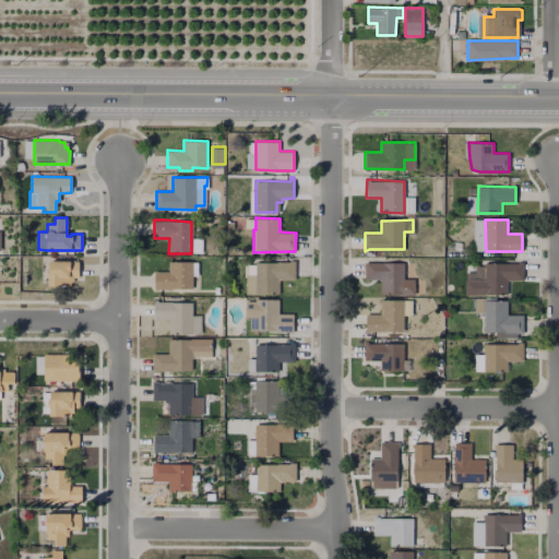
[(295,260),(295,280),(280,280),(280,294),(247,294),(247,275),(256,275),(256,262),(276,262),(289,262),(295,260)]
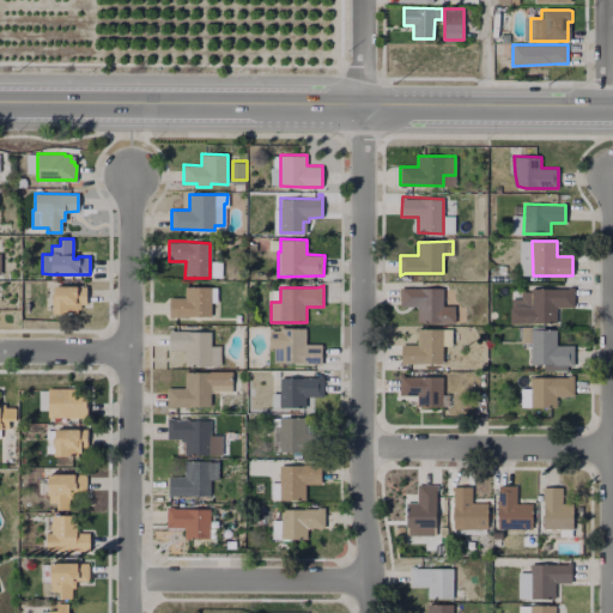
[(85,286),(85,303),(80,303),(80,309),(77,309),(77,313),(71,313),(53,314),(53,304),(52,293),(53,286),(85,286)]
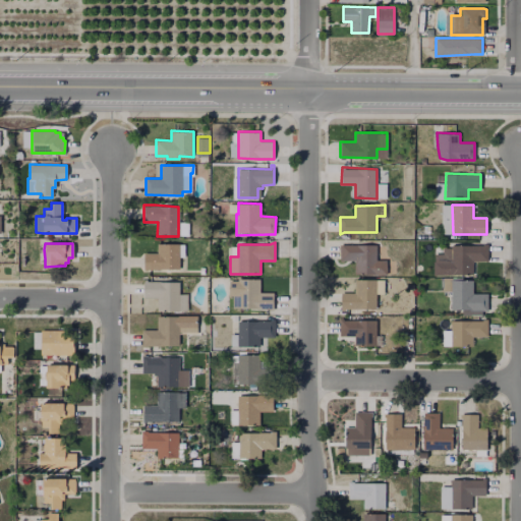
[(179,243),(179,256),(185,257),(185,271),(145,271),(143,252),(158,252),(158,243),(179,243)]
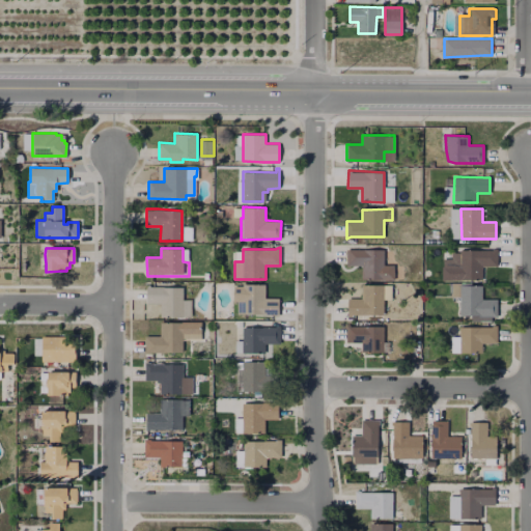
[(497,248),(497,266),(482,266),(482,279),(459,279),(452,278),(453,261),(460,261),(460,249),(493,250),(497,248)]
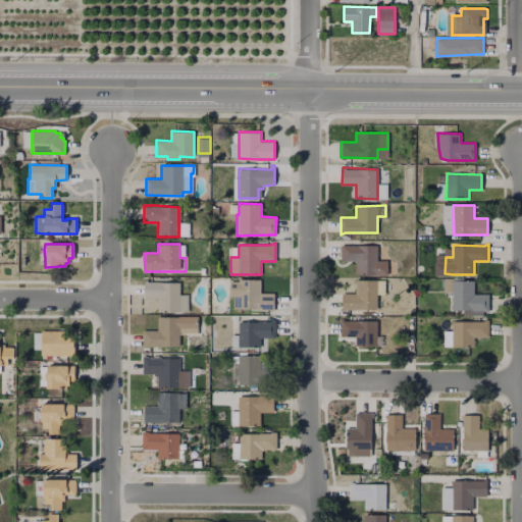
[(387,260),(386,274),(355,273),(355,260),(341,260),(341,245),(377,245),(386,246),(387,260)]
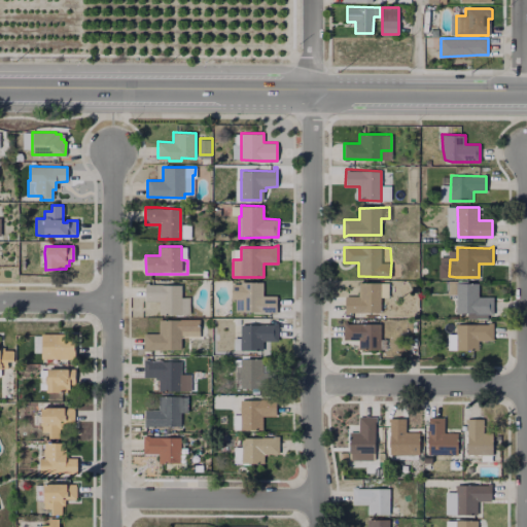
[(276,295),(276,313),(258,313),(241,312),(241,282),(262,282),(262,295),(276,295)]
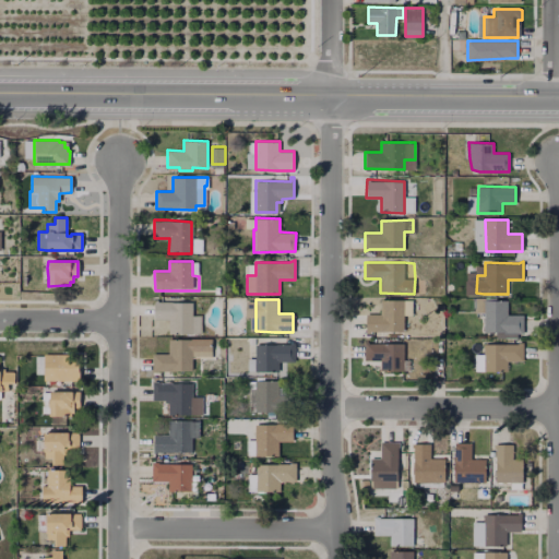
[(412,299),(413,314),(403,314),(403,331),(366,331),(366,313),(378,313),(378,300),(412,299)]
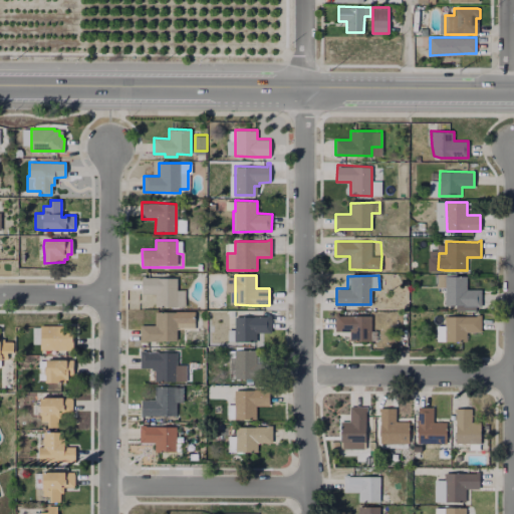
[(186,289),(186,307),(155,306),(155,293),(142,293),(142,276),(146,276),(158,277),(177,278),(177,289),(186,289)]
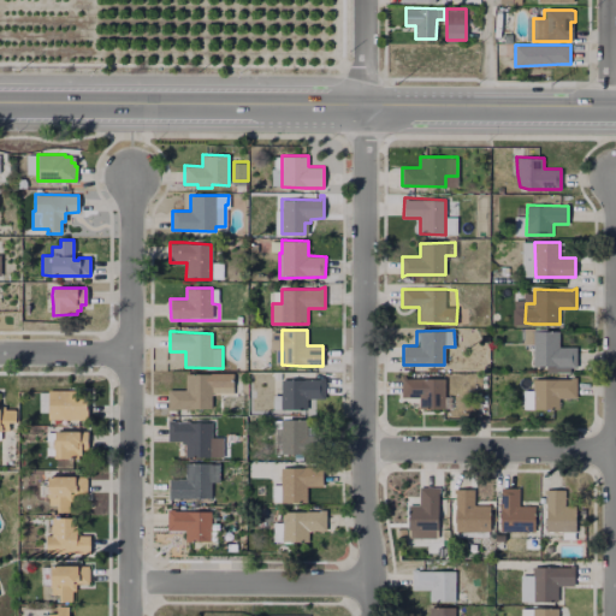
[(576,347),(576,369),(546,369),(546,365),(533,365),(533,348),(523,348),(523,331),(560,331),(560,347),(576,347)]
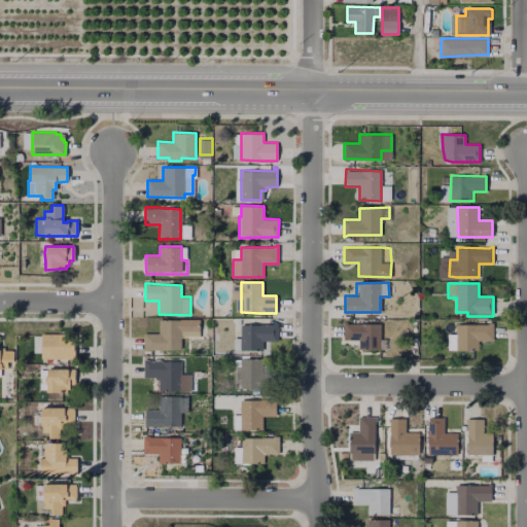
[(200,319),(200,338),(181,338),(181,354),(160,353),(160,350),(143,350),(144,332),(159,334),(159,319),(180,320),(200,319)]
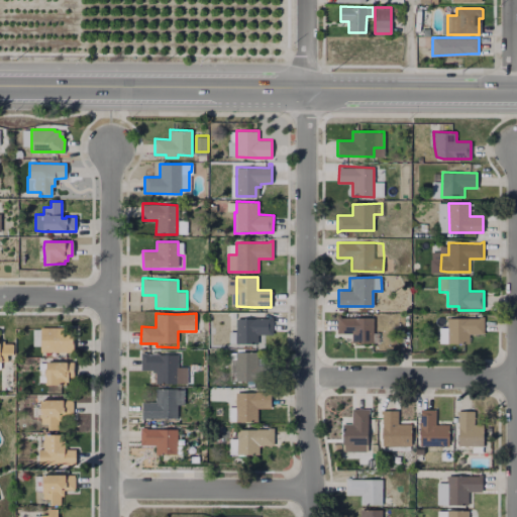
[(340,317),(373,317),(373,342),(351,342),(351,333),(336,333),(337,316),(340,317)]
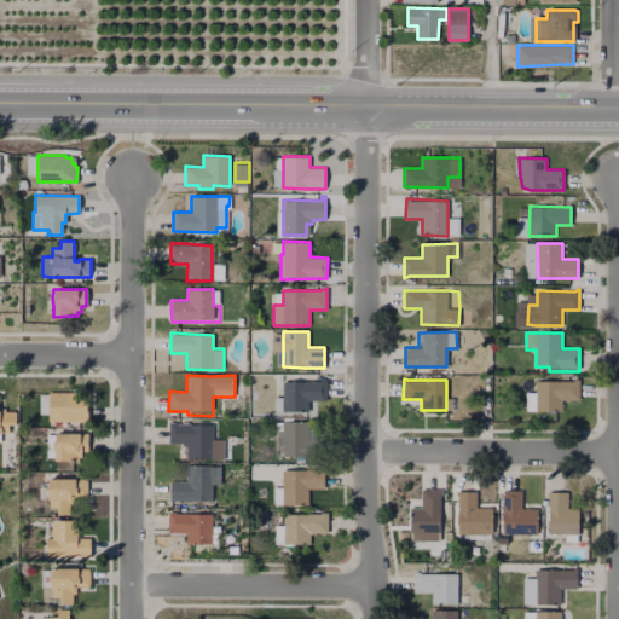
[(320,380),(319,400),(308,400),(308,411),(275,410),(275,397),(283,397),(283,381),(305,382),(320,380)]
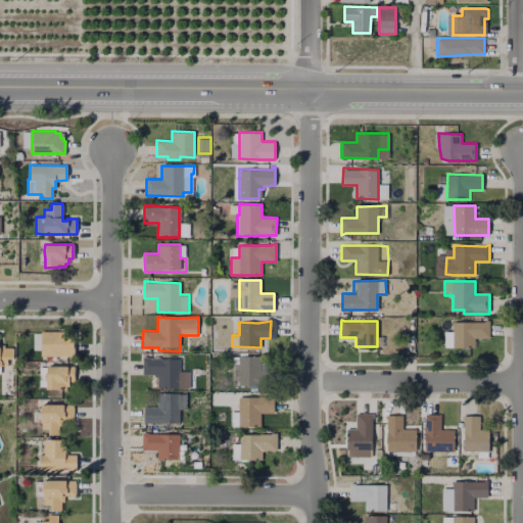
[(489,321),(489,337),(474,337),(474,347),(453,347),(453,322),(466,322),(489,321)]
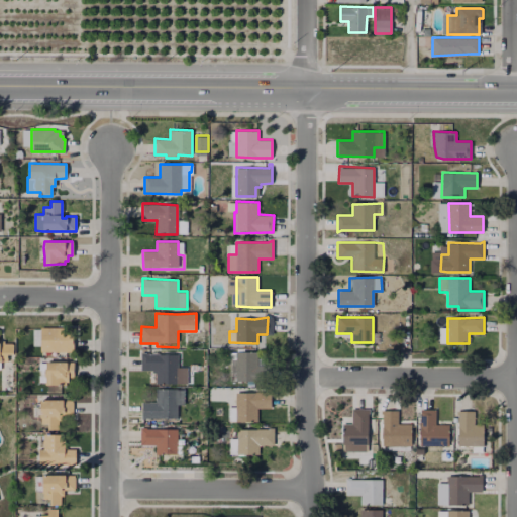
[(78,325),(78,336),(74,336),(74,352),(40,351),(40,327),(64,327),(64,325),(78,325)]
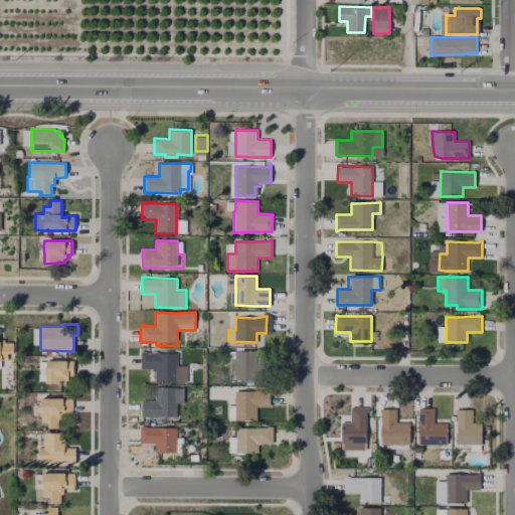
[(0,340),(4,340),(4,342),(13,342),(13,358),(7,358),(0,359),(0,340)]
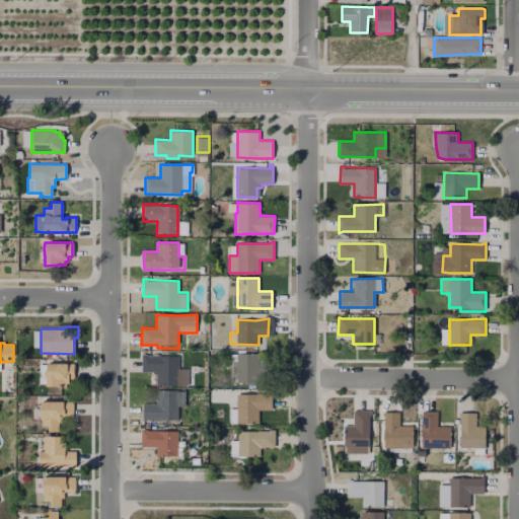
[(178,356),(178,385),(156,385),(156,371),(142,371),(142,354),(147,354),(178,356)]
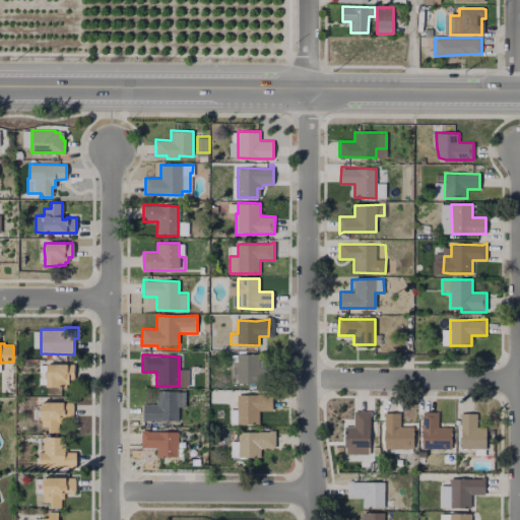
[(259,354),(259,368),(266,369),(266,383),(255,383),(255,389),(248,389),(248,383),(237,383),(237,376),(232,376),(232,354),(237,354),(259,354)]
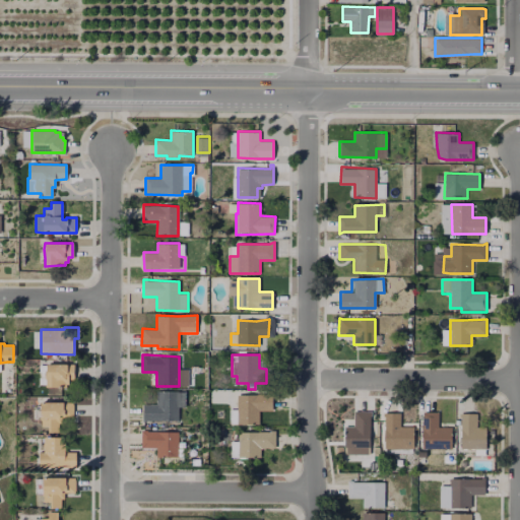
[(73,364),(73,379),(68,379),(68,381),(65,381),(64,388),(46,387),(46,379),(41,378),(41,372),(45,372),(46,364),(65,365),(73,364)]
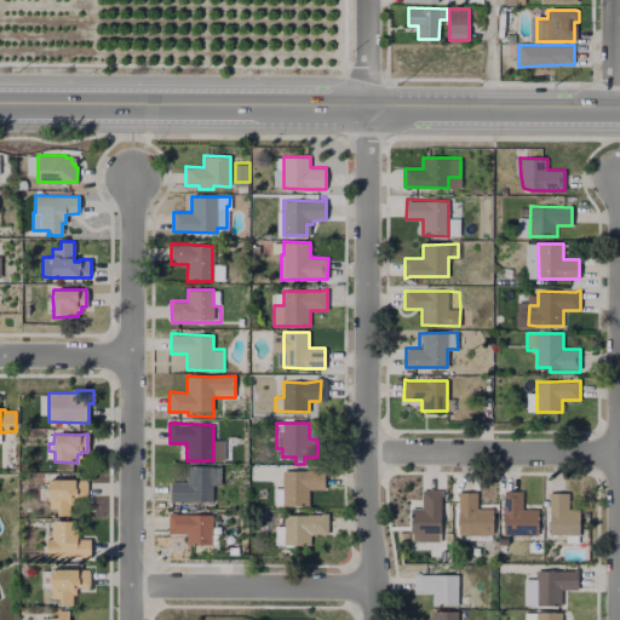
[(213,466),(213,503),(170,503),(171,482),(187,482),(187,466),(213,466)]
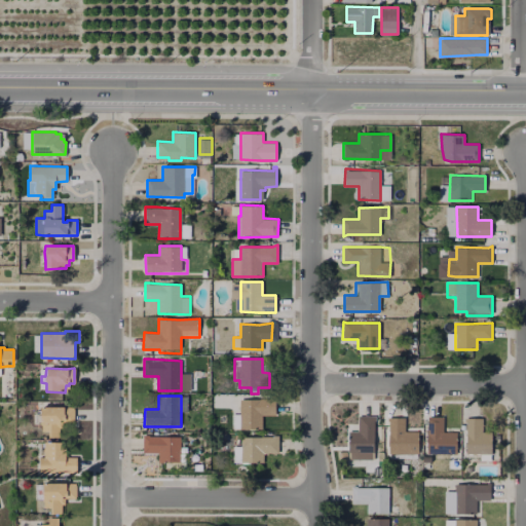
[(275,399),(275,415),(262,415),(262,428),(239,428),(239,400),(259,400),(275,399)]
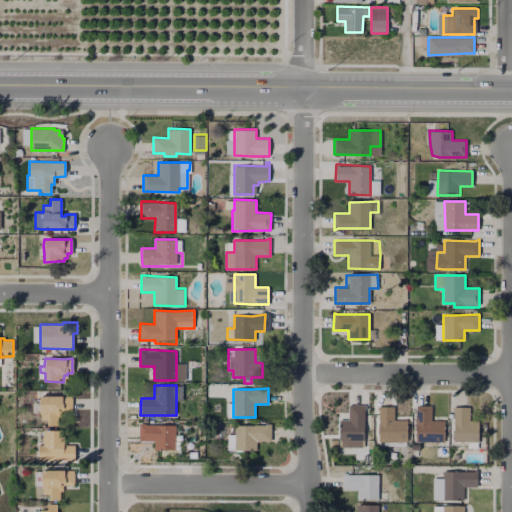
[(72,396),(72,410),(60,410),(60,416),(57,416),(57,425),(47,425),(47,419),(41,419),(41,413),(39,396),(72,396)]
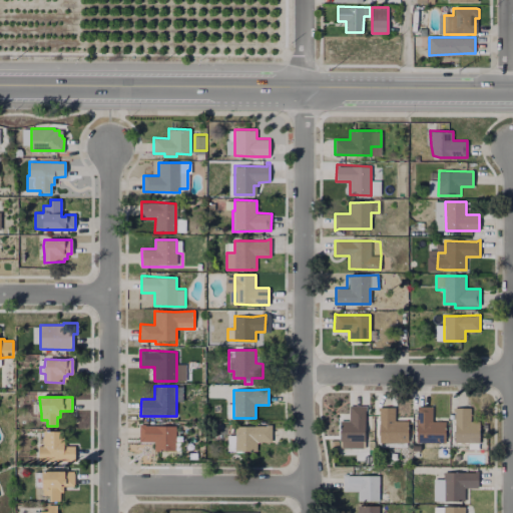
[(365,405),(365,442),(340,442),(340,420),(349,420),(349,405),(365,405)]
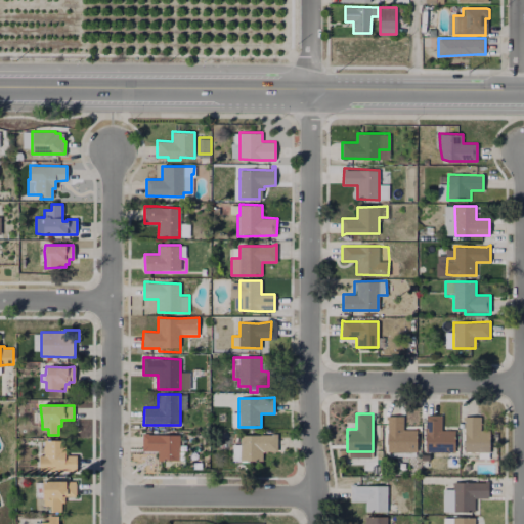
[(455,430),(455,453),(426,453),(426,421),(425,415),(442,415),(441,430),(455,430)]
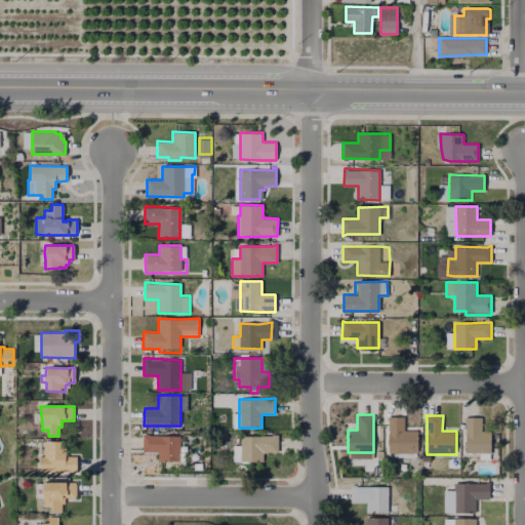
[(417,430),(417,452),(388,452),(388,425),(387,416),(404,417),(404,430),(417,430)]
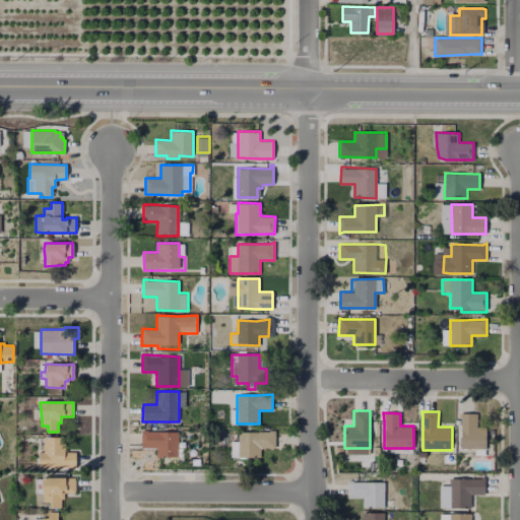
[(476,413),(476,427),(486,427),(486,430),(493,430),(493,448),(455,447),(456,418),(461,418),(461,413),(476,413)]
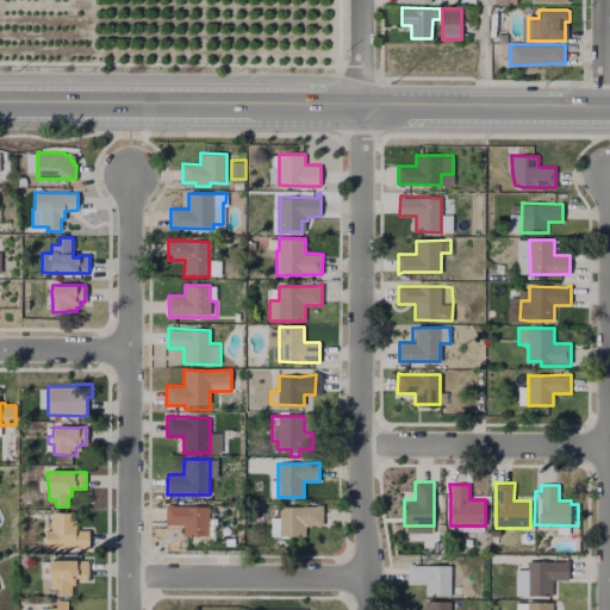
[(215,526),(215,542),(184,542),(184,524),(166,524),(166,504),(173,504),(210,505),(209,526),(215,526)]
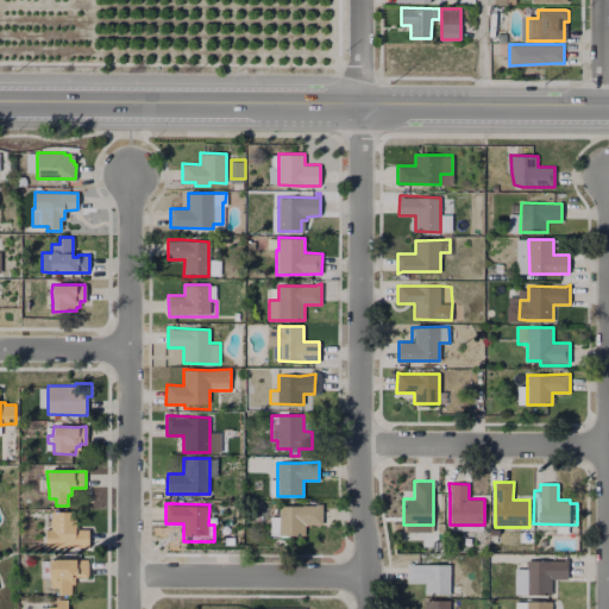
[(322,503),(322,523),(305,523),(305,535),(280,535),(280,506),(302,506),(315,504),(322,503)]
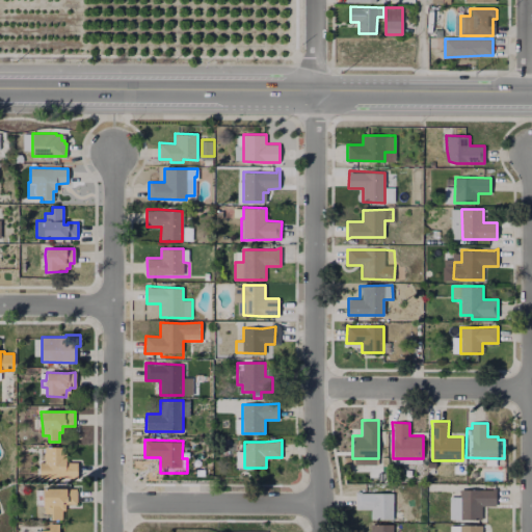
[(78,462),(78,480),(40,480),(40,462),(45,462),(45,448),(62,448),(62,454),(65,454),(65,462),(78,462)]
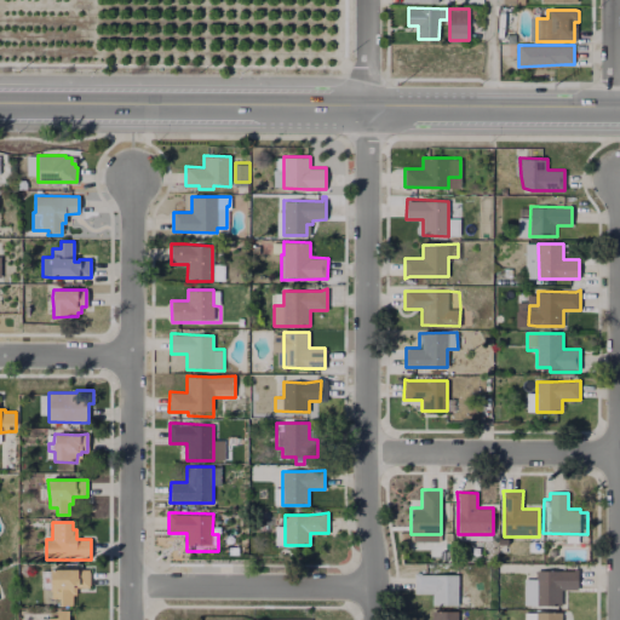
[(535,604),(537,578),(537,570),(574,570),(578,568),(578,589),(562,589),(562,606),(535,604)]
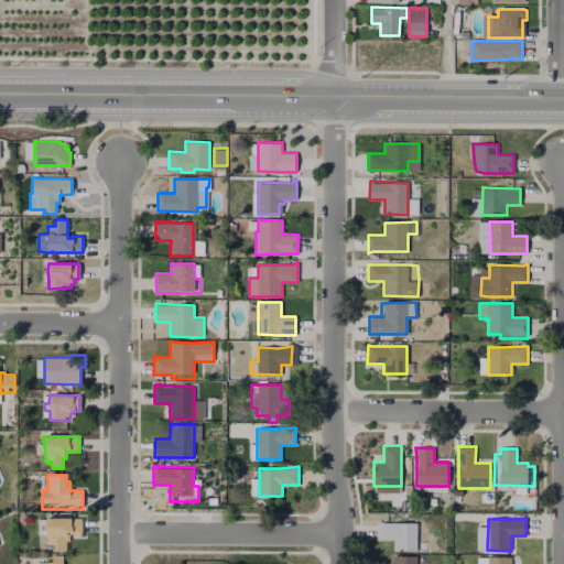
[(80,518),(80,533),(69,533),(69,540),(66,540),(66,550),(54,550),(54,544),(46,544),(46,538),(46,518),(69,518),(80,518)]
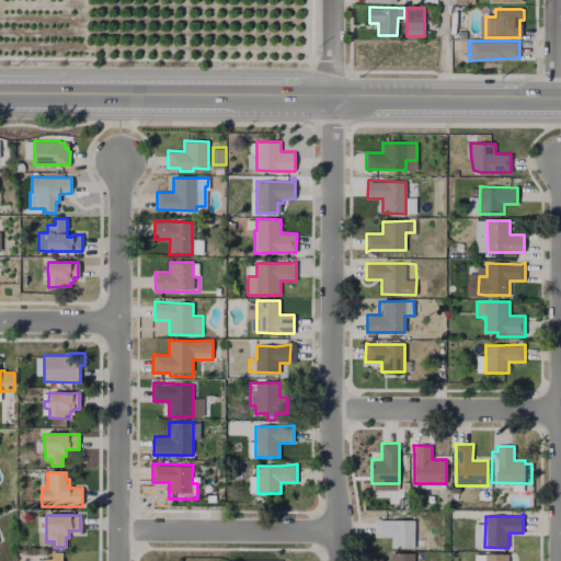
[(424,538),(423,546),(418,546),(391,547),(391,537),(375,536),(375,517),(381,517),(415,519),(415,538),(424,538)]
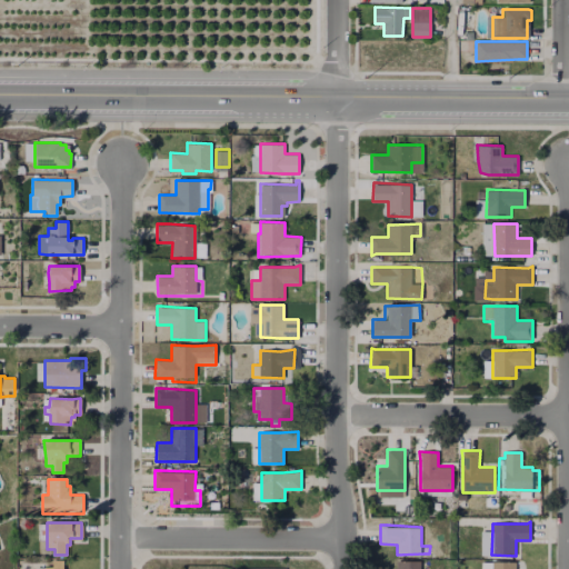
[(491,555),(478,555),(478,530),(492,530),(491,555)]
